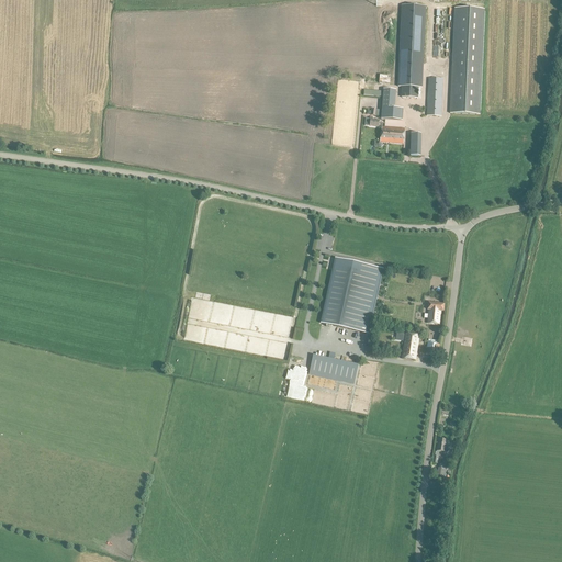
[(418,88),(422,88),(426,7),(402,6),(398,87),(402,87),(402,98),(417,99),(418,88)]
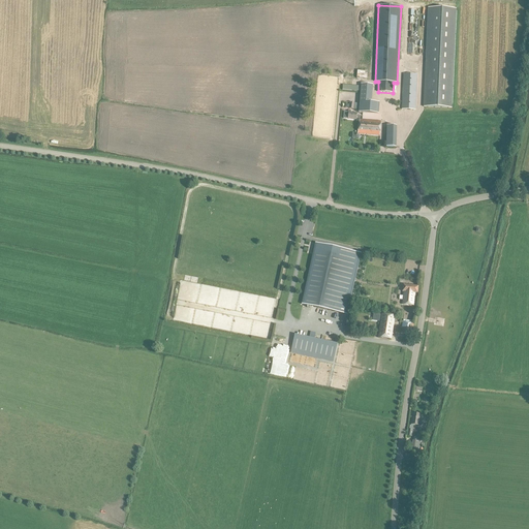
[(409,25),(413,25),(413,43),(412,43),(412,56),(418,56),(419,8),(413,8),(413,20),(409,20),(409,25)]
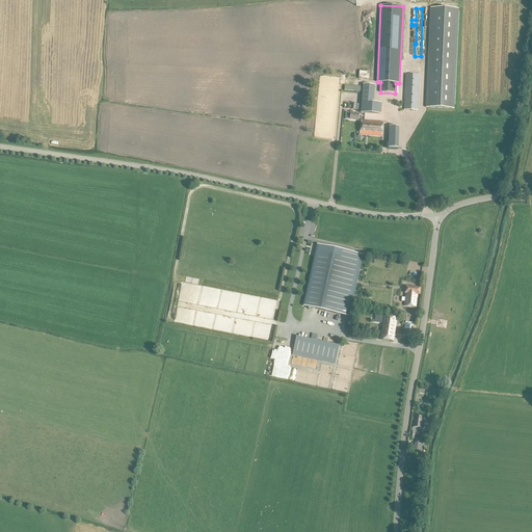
[(404,110),(418,111),(420,75),(405,74),(404,110)]
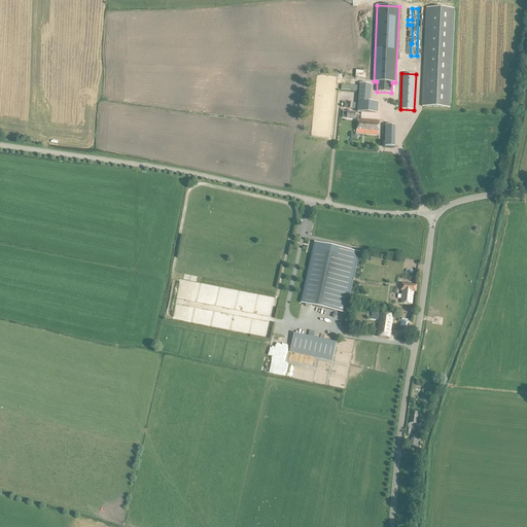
[(359,82),(358,100),(370,101),(371,83),(359,82)]
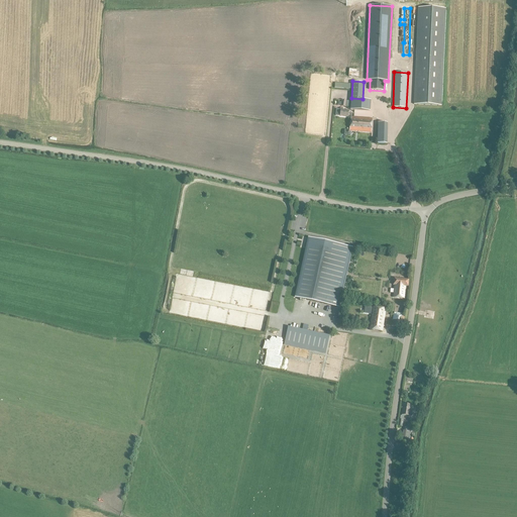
[(370,101),(351,99),(350,110),(369,111),(370,101)]
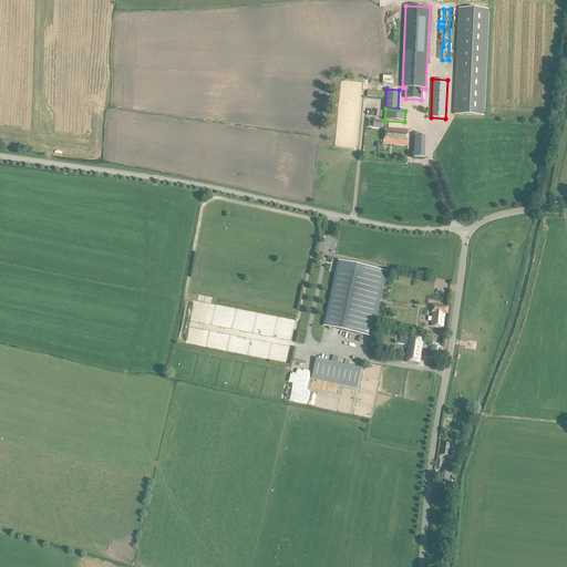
[(406,145),(408,131),(384,129),(383,143),(406,145)]
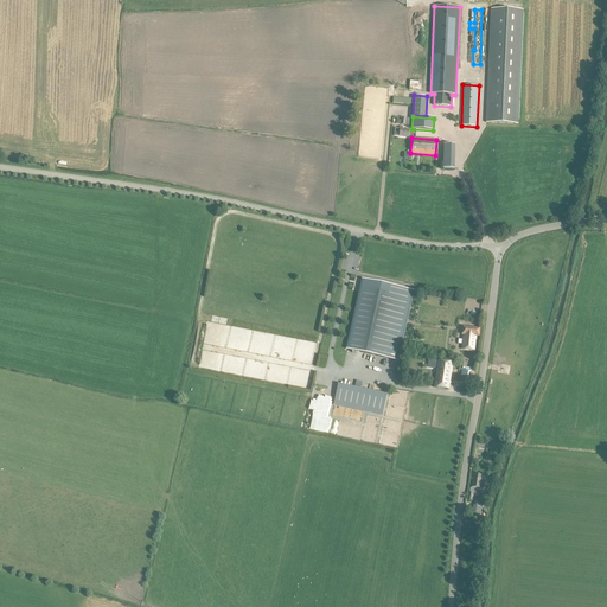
[(441,144),(441,167),(451,167),(452,145),(441,144)]
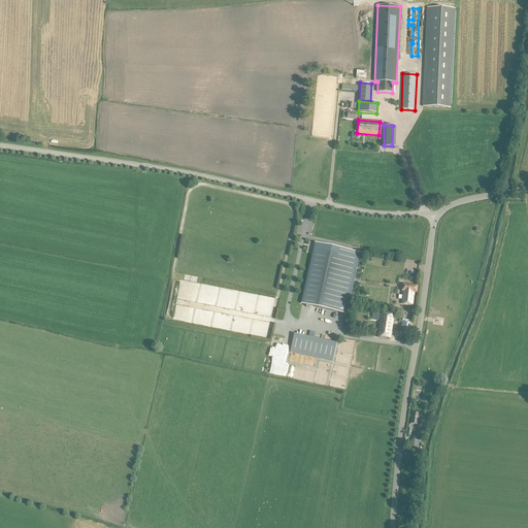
[(317,243),(315,252),(314,252),(302,304),(345,314),(359,253),(317,243)]
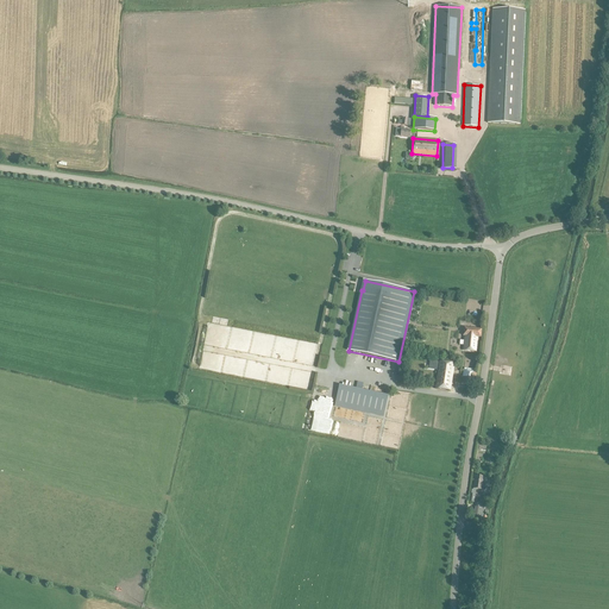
[(466,337),(465,351),(477,352),(478,338),(481,338),(482,330),(464,328),(464,337),(466,337)]
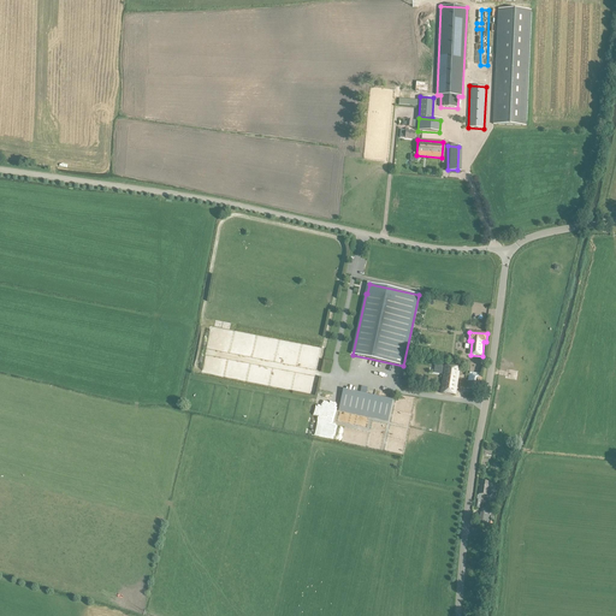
[(373,378),(377,379),(381,366),(375,363),(374,367),(365,365),(360,378),(366,379),(367,373),(373,375),(373,378)]
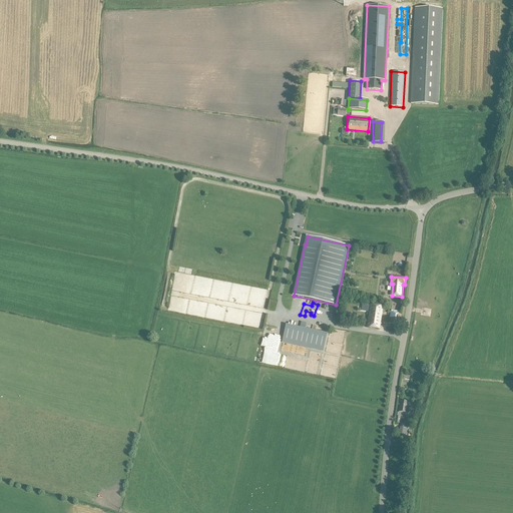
[(379,329),(383,307),(371,305),(368,327),(379,329)]
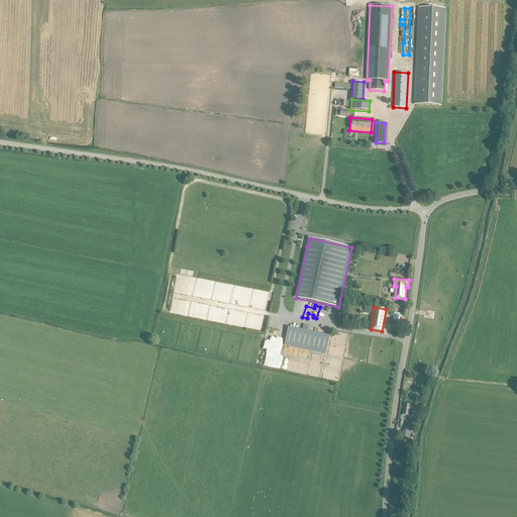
[(394,316),(392,327),(400,328),(403,328),(405,317),(403,316),(396,314),(396,315),(394,315),(394,316)]
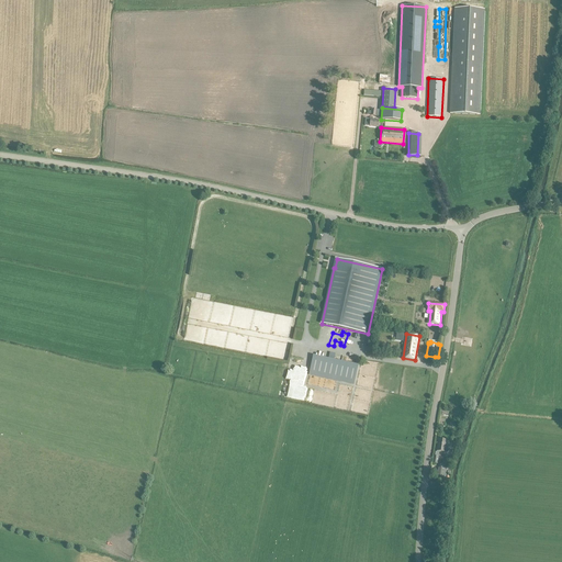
[(313,356),(308,375),(352,385),(357,366),(313,356)]
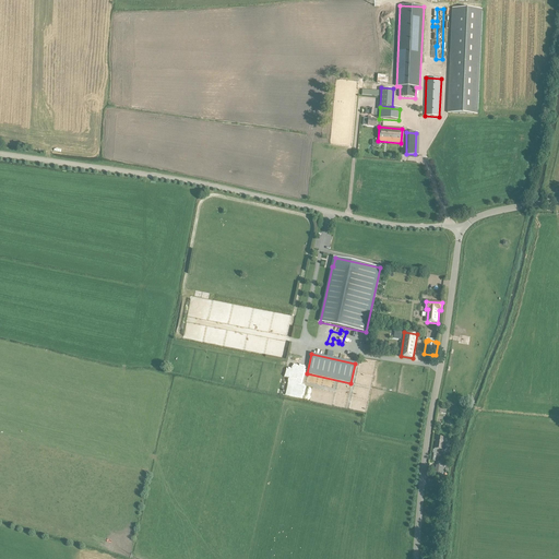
[(433,450),(432,453),(431,453),(430,461),(436,461),(437,454),(437,449),(442,450),(442,449),(445,450),(447,447),(447,445),(447,442),(443,442),(444,438),(437,437),(435,450),(433,450)]
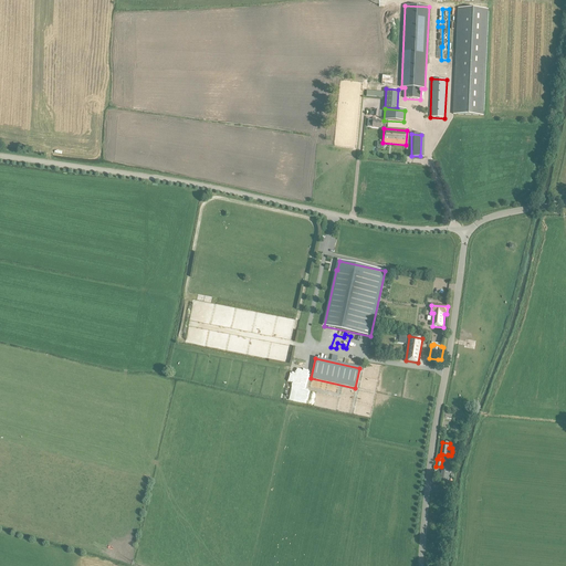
[(451,468),(443,467),(443,471),(441,471),(440,481),(449,482),(451,468)]
